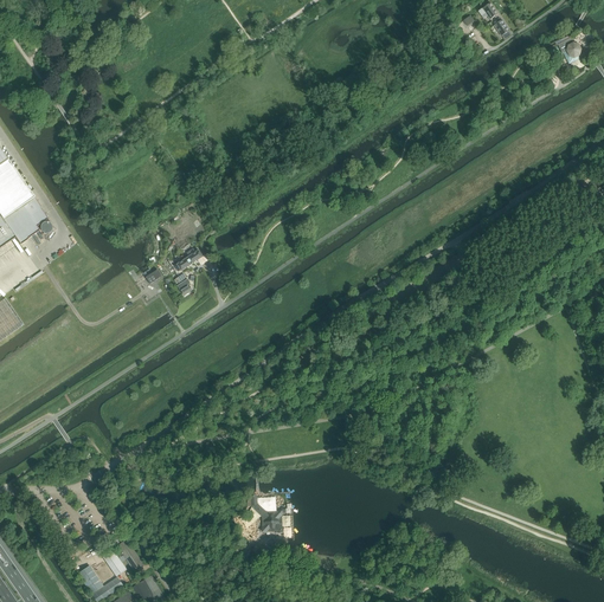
[(488,0),(481,5),(488,17),(495,11),(493,7),(488,0)]
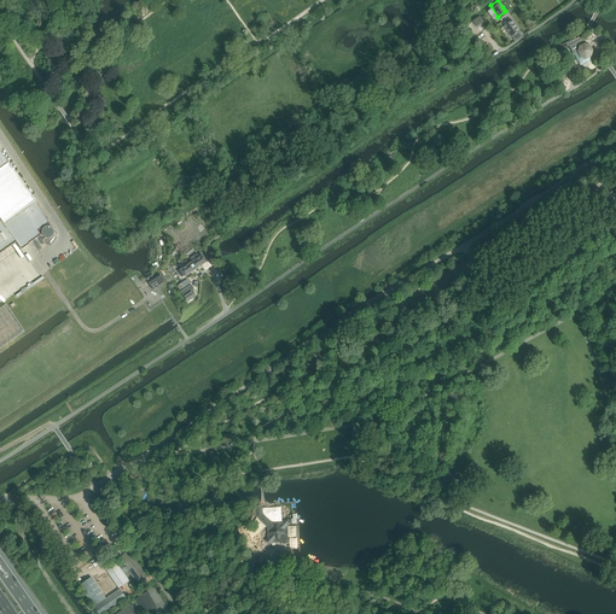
[(477,12),(470,17),(475,23),(482,18),(477,12)]
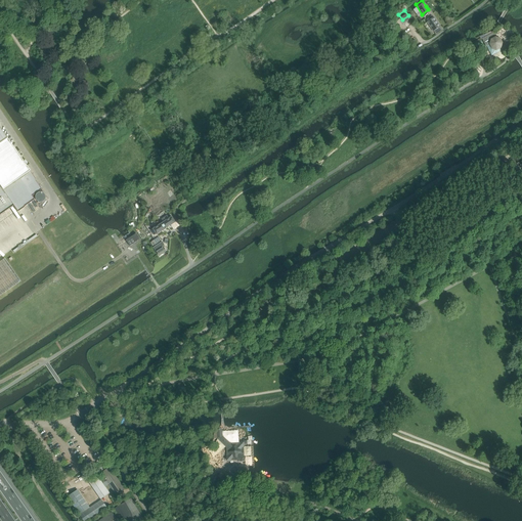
[(429,16),(425,19),(432,29),(438,25),(434,18),(433,16),(432,14),(429,16)]
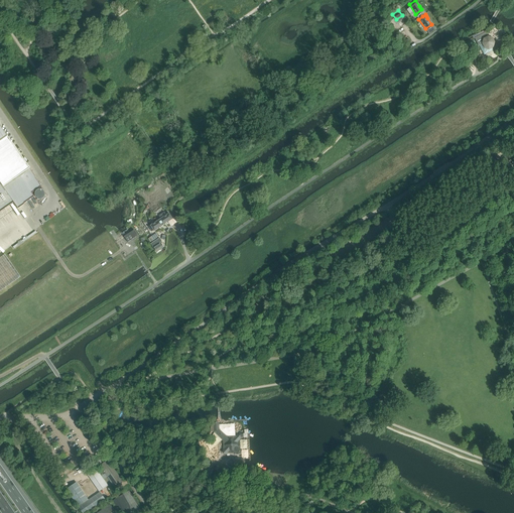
[(486,34),(484,29),(473,35),(477,43),(481,41),(483,44),(487,46),(489,45),(491,44),(492,41),(492,39),(490,35),(486,34)]
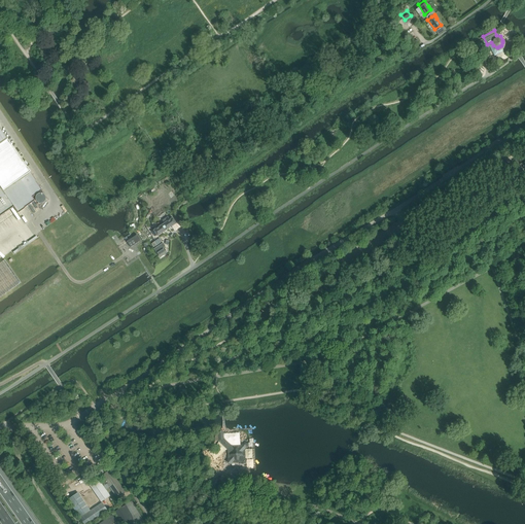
[(474,42),(478,48),(480,47),(478,43),(484,40),(482,37),(474,42)]
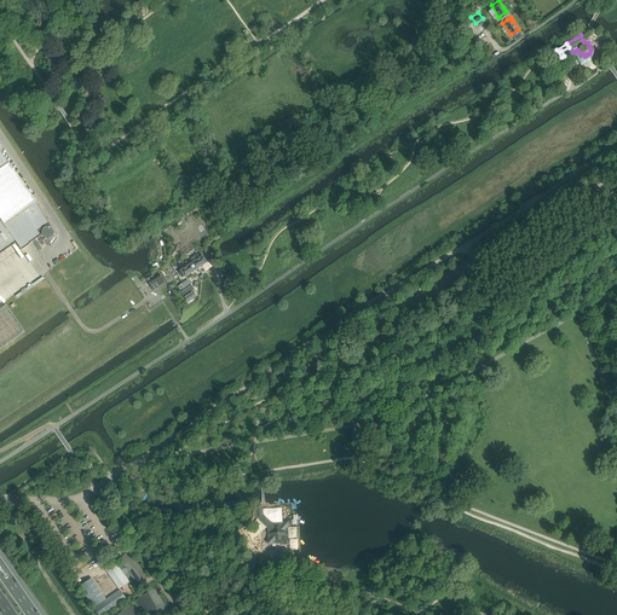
[(577,50),(572,52),(577,63),(588,58),(587,54),(584,56),(580,53),(577,50)]
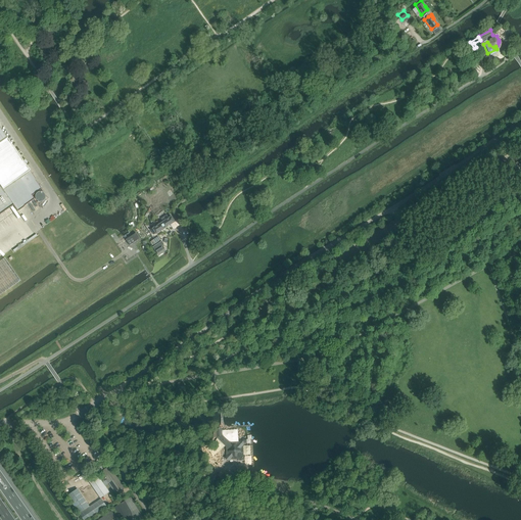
[(27,167),(0,129),(0,209),(11,202),(15,208),(25,202),(33,196),(31,193),(41,186),(27,167)]
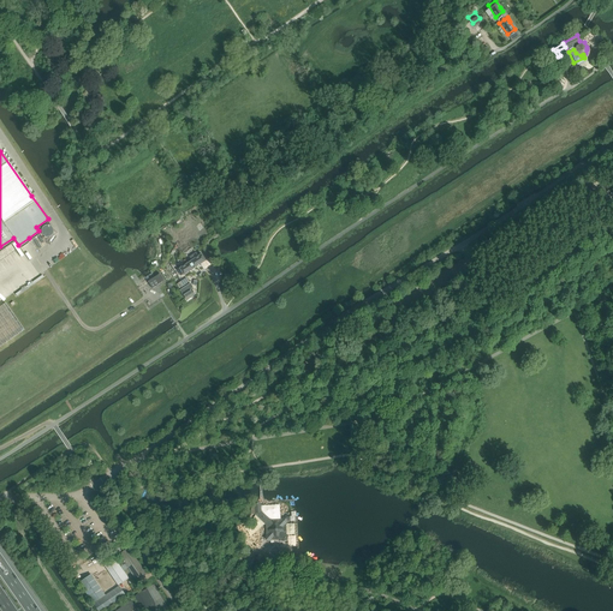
[(178,265),(178,267),(177,268),(180,271),(182,271),(198,261),(201,263),(200,264),(202,263),(203,264),(209,261),(206,256),(203,257),(200,251),(196,253),(194,250),(188,253),(190,257),(185,261),(184,258),(180,261),(182,263),(178,265)]
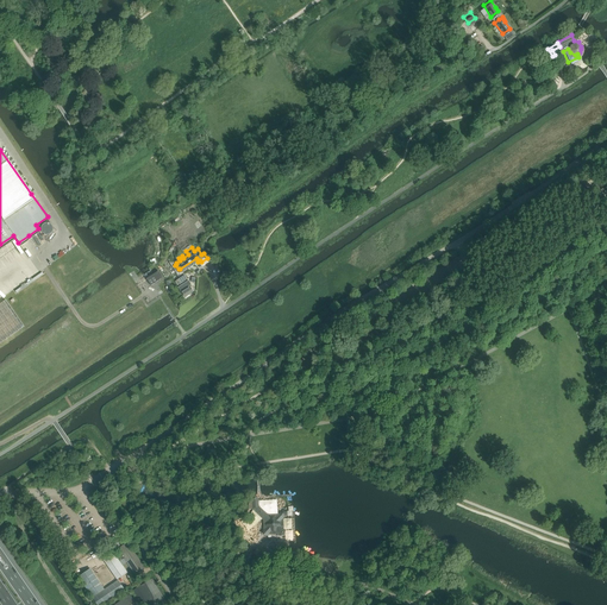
[(39,268),(11,288),(13,291),(42,271),(39,268)]
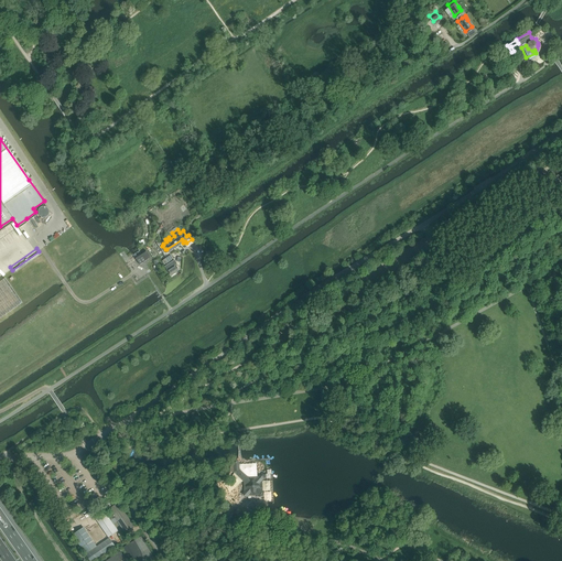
[(149,255),(144,248),(133,256),(138,262),(149,255)]
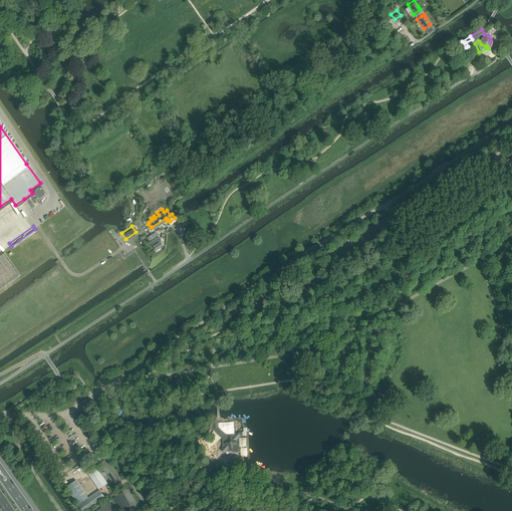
[(157,234),(149,240),(152,244),(152,245),(155,248),(161,244),(158,239),(160,238),(157,234)]
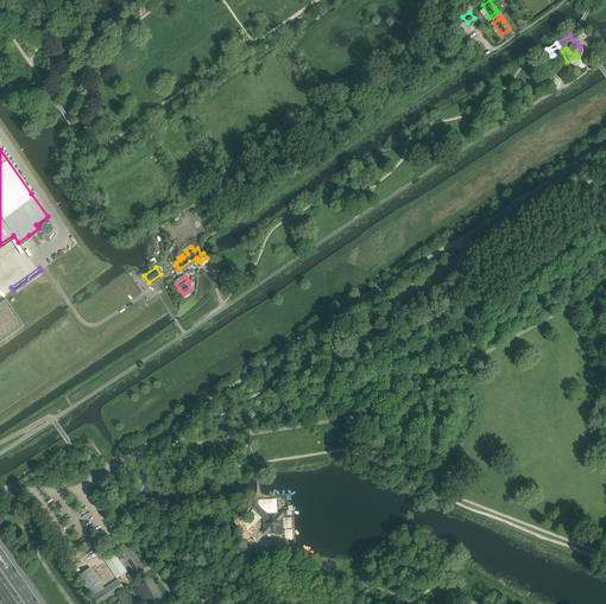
[(21,323),(2,296),(0,298),(0,337),(2,336),(6,334),(10,330),(13,328),(18,325),(21,323)]
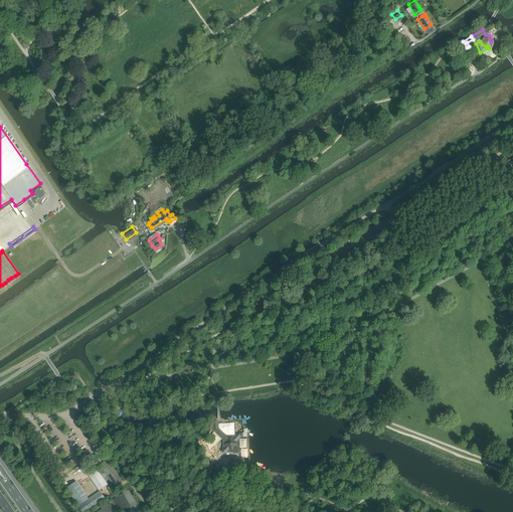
[(236,434),(236,433),(234,432),(231,436),(226,436),(219,429),(217,427),(216,425),(215,421),(216,421),(216,419),(211,419),(211,429),(214,431),(220,437),(221,446),(220,447),(223,451),(227,447),(231,447),(235,450),(236,449),(237,448),(238,447),(234,443),(234,439),(238,435),(236,434)]
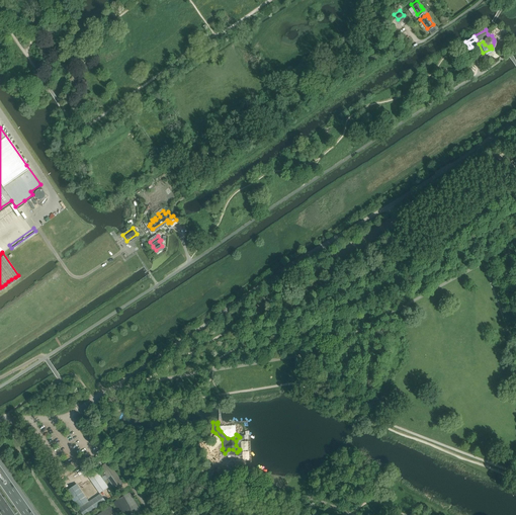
[(101,469),(98,473),(100,475),(103,473),(113,487),(121,481),(106,459),(101,463),(98,459),(95,460),(101,469)]
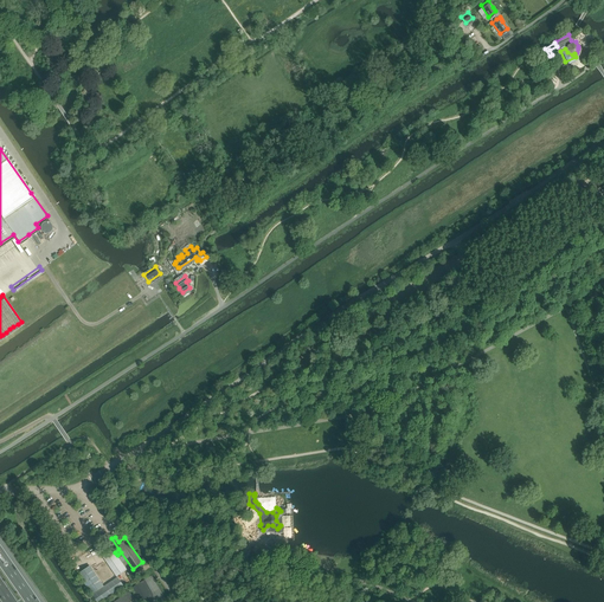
[(102,583),(88,563),(78,569),(76,571),(96,601),(98,600),(122,583),(115,574),(102,583)]
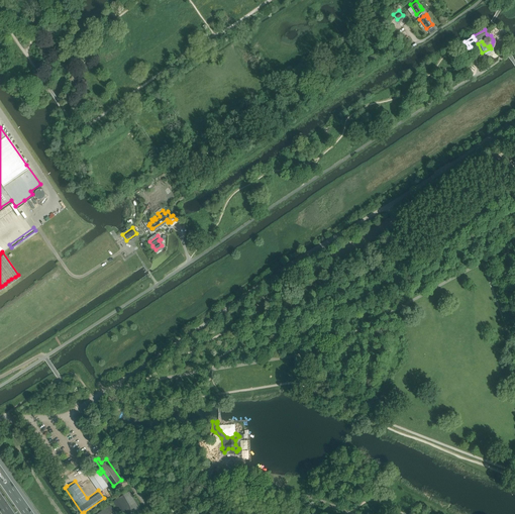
[(126,510),(125,510),(127,513),(129,513),(139,509),(127,489),(111,499),(119,512),(125,508),(126,510)]
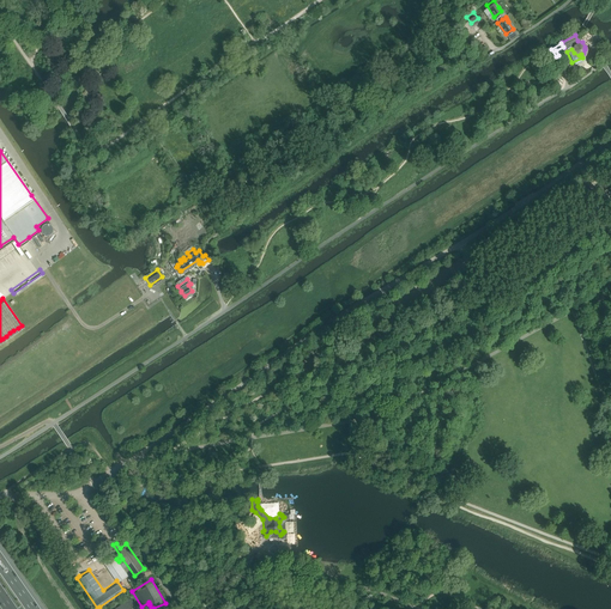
[(138,608),(128,596),(108,608),(138,608)]
